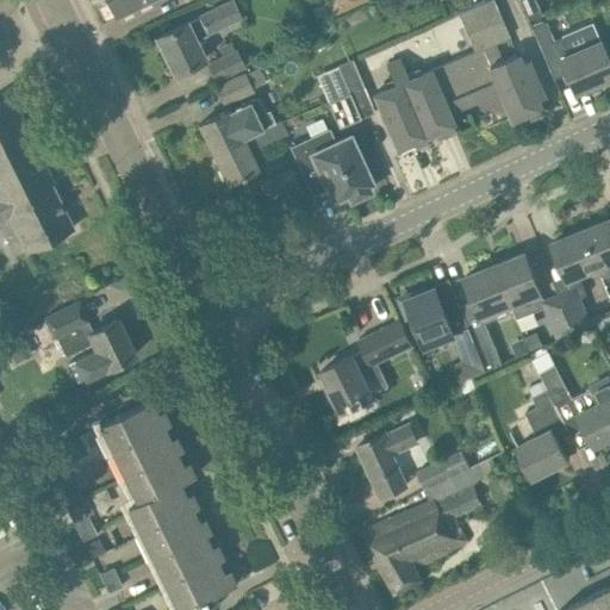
[(107,0),(117,18),(150,0),(107,0)]
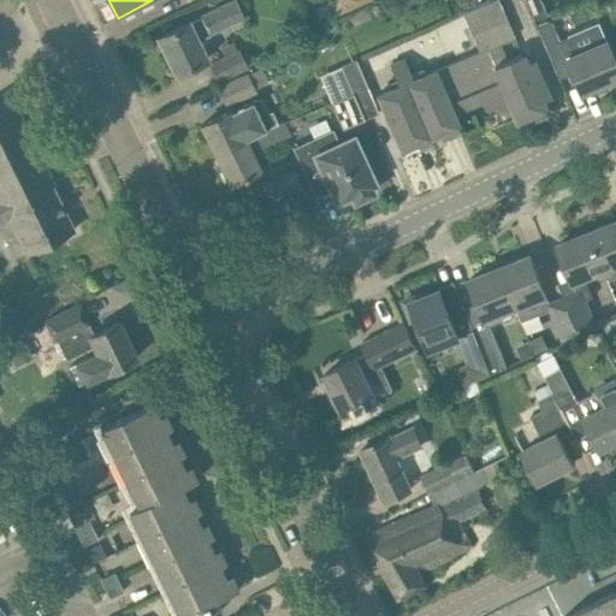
[(176,73),(197,63),(207,59),(197,39),(211,33),(211,34),(246,17),(236,0),(229,0),(199,16),(200,17),(189,23),(189,22),(158,37),(176,73)]
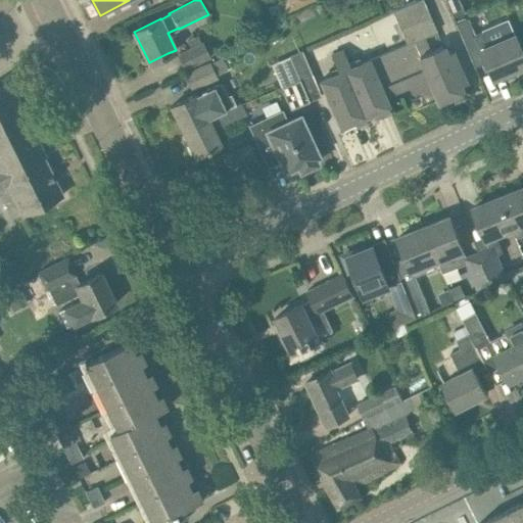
[(445,0),(453,16),(465,11),(459,0),(445,0)]
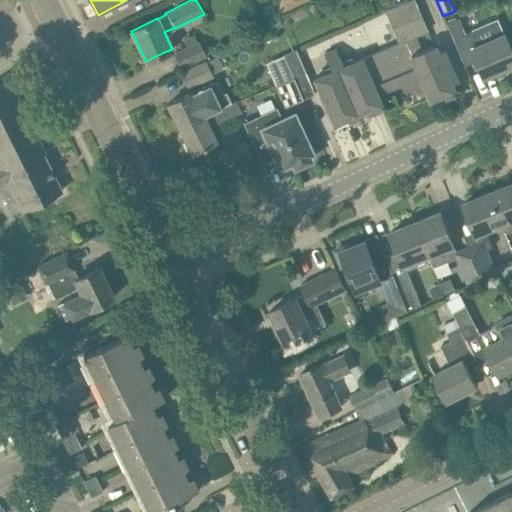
[(272,3),(262,6),(266,19),(277,15),(272,3)]
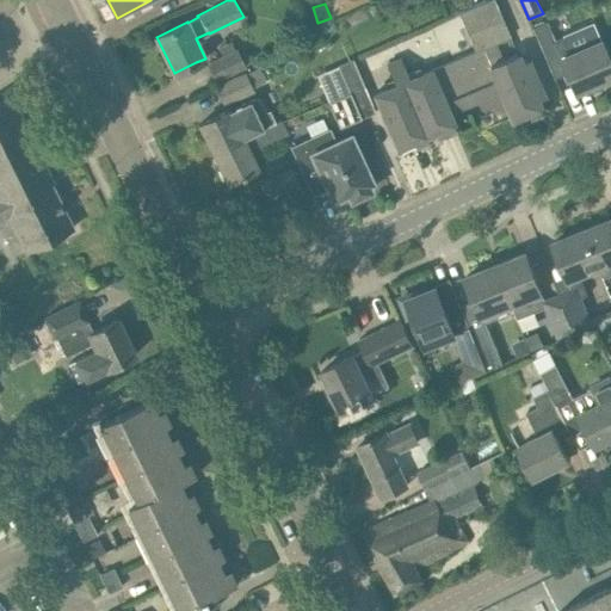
[(610,76),(610,68),(599,41),(571,54),(555,18),(547,22),(543,13),(529,19),(554,78),(555,78),(551,71),(563,65),(575,92),(610,76)]
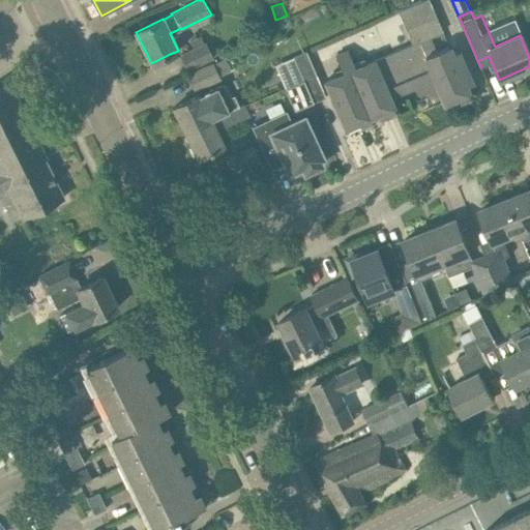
[(436,18),(406,30),(412,43),(418,40),(419,41),(442,32),(436,18)]
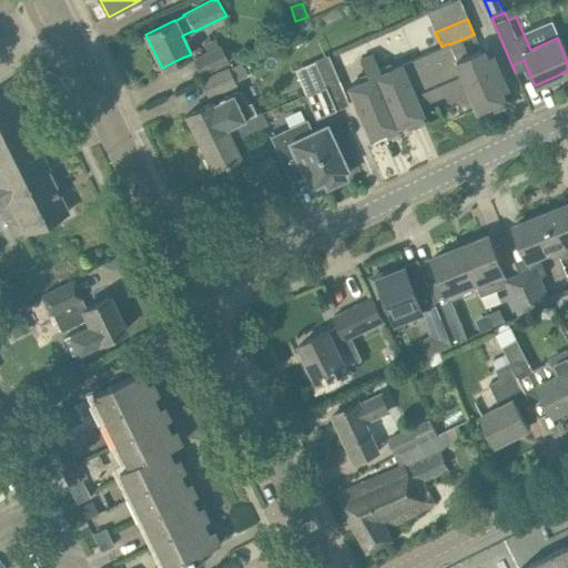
[(442,47),(398,66),(416,104),(417,104),(465,83),(455,61),(456,60),(449,44),(448,43),(442,47)]
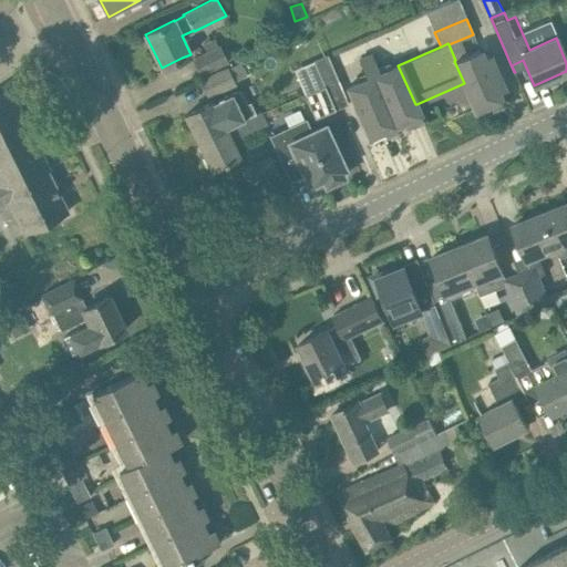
[(199,75),(228,61),(220,45),(192,59),(199,75)]
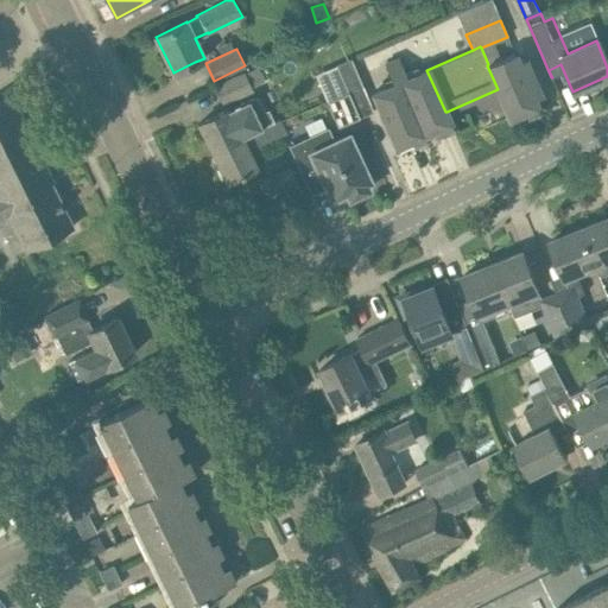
[(488,64),(487,65),(498,89),(510,119),(538,107),(523,73),(530,70),(525,58),(518,62),(514,54),(488,64)]
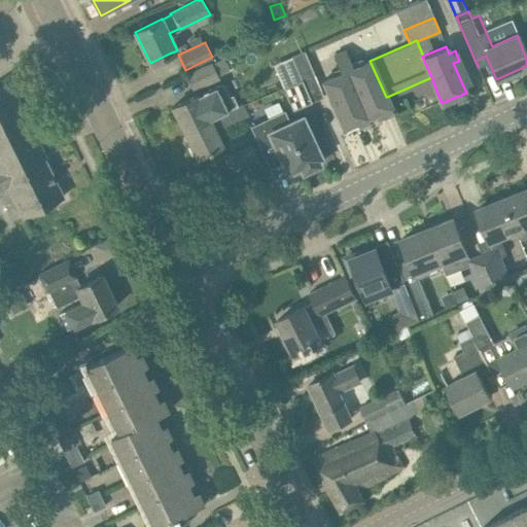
[(292,56),(297,69),(312,102),(324,97),(304,50),(292,56)]
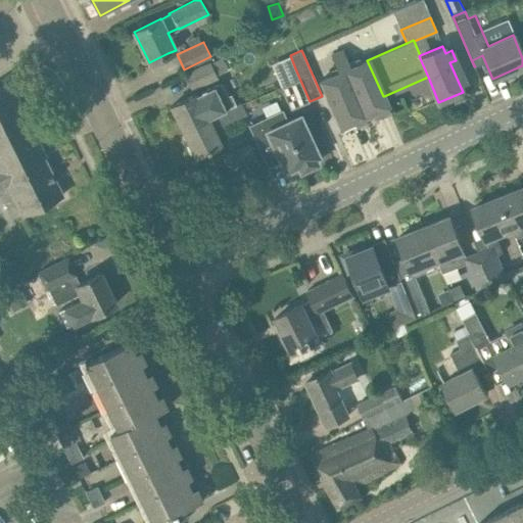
[(343,50),(331,55),(337,68),(348,63),(343,50)]
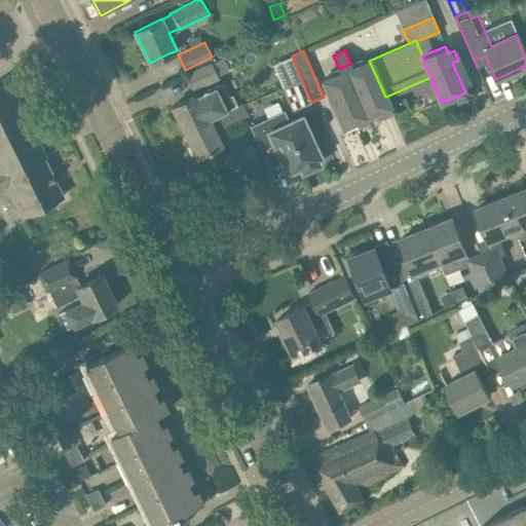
[(212,63),(212,62),(186,74),(193,88),(218,76),(230,70),(224,58),(212,63)]
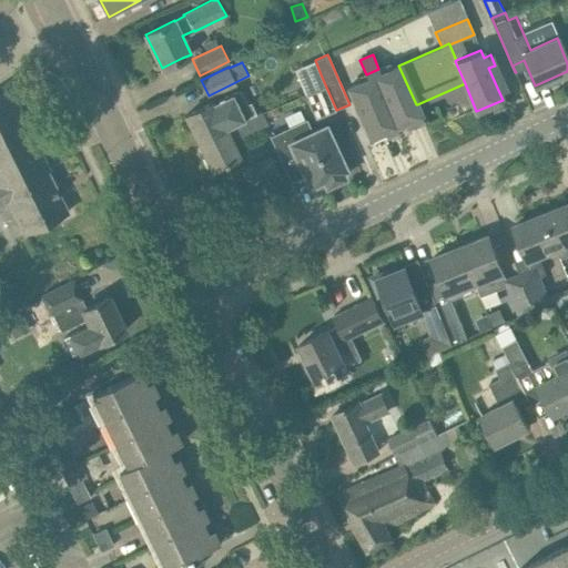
[(374,75),(395,125),(419,115),(422,120),(423,119),(417,104),(416,104),(398,66),(374,75)]
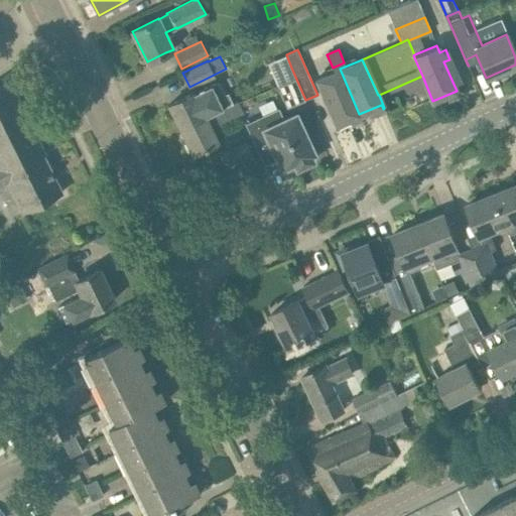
[(336,124),(359,114),(340,69),(316,79),(336,124)]
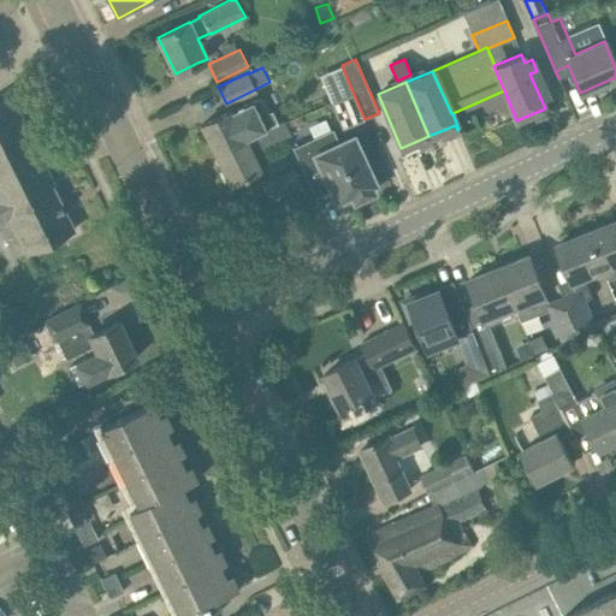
[(0,229),(12,224),(27,253),(73,229),(53,187),(54,185),(10,96),(0,101),(0,229)]
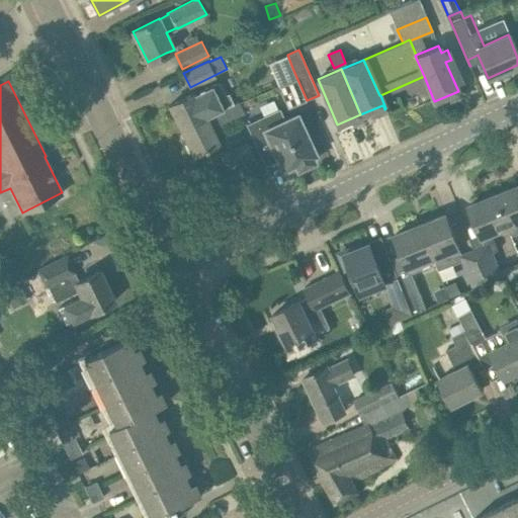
[(235,104),(229,93),(226,94),(220,81),(194,93),(169,105),(181,131),(235,104)]
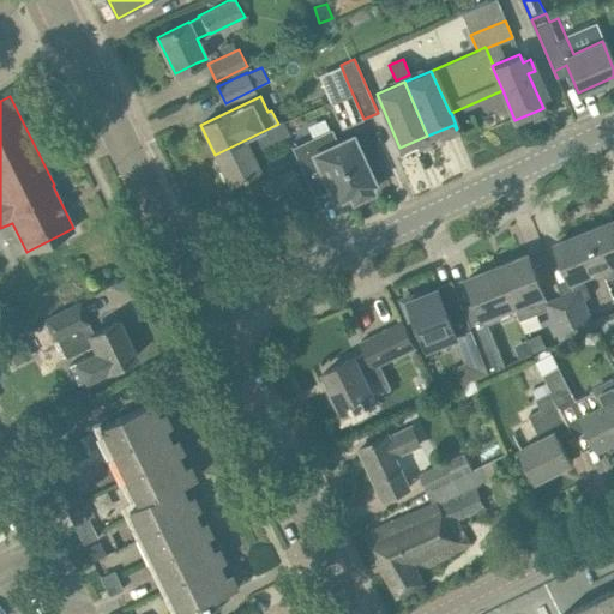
[(252,154),(290,136),(284,125),(280,127),(278,124),(215,155),(229,184),(259,169),(252,154)]
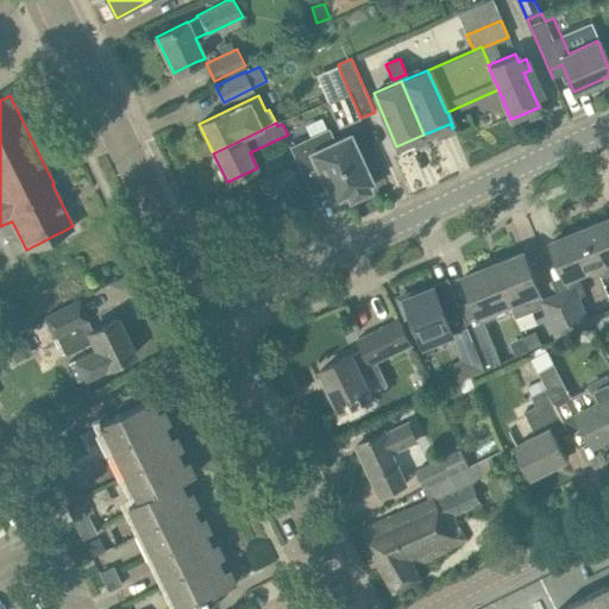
[(328,127),(289,145),(312,195),(327,188),(332,200),(347,193),(350,199),(369,189),(366,183),(371,182),(349,135),(336,142),(328,127)]
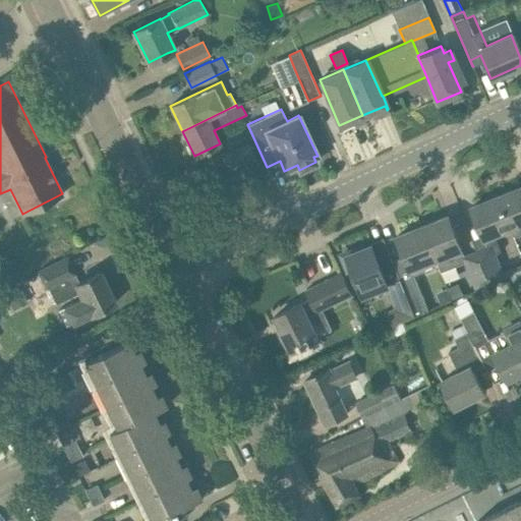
[(254,159),(254,158),(248,145),(224,155),(230,169),(254,159)]
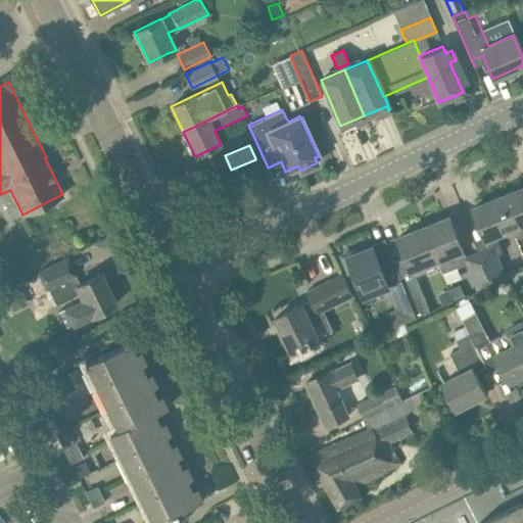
[(522,186),(500,196),(513,230),(514,230),(517,238),(522,235),(522,186)]
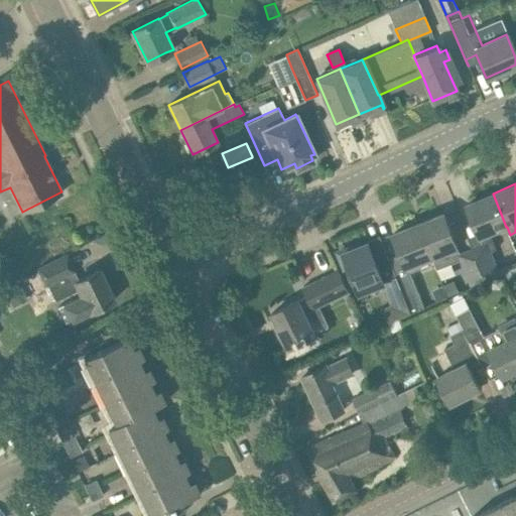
[(472,248),(484,281),(499,275),(497,270),(490,252),(495,250),(488,235),(506,227),(493,194),(468,204),(479,233),(468,238),(472,248)]
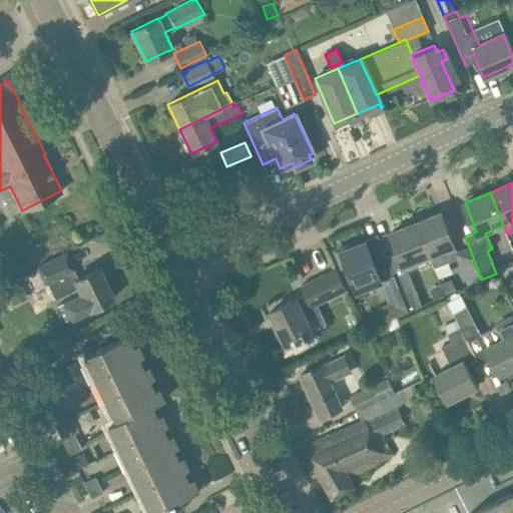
[(430,255),(435,268),(450,262),(446,249),(455,245),(441,212),(416,222),(429,257),(430,255)]
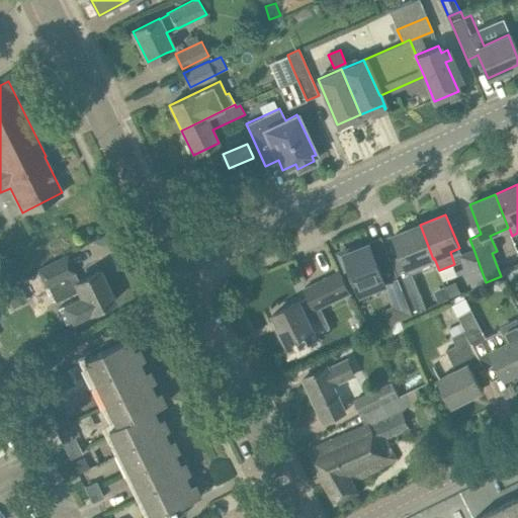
[(395,235),(403,253),(411,274),(421,270),(419,264),(433,259),(420,225),(395,235)]
